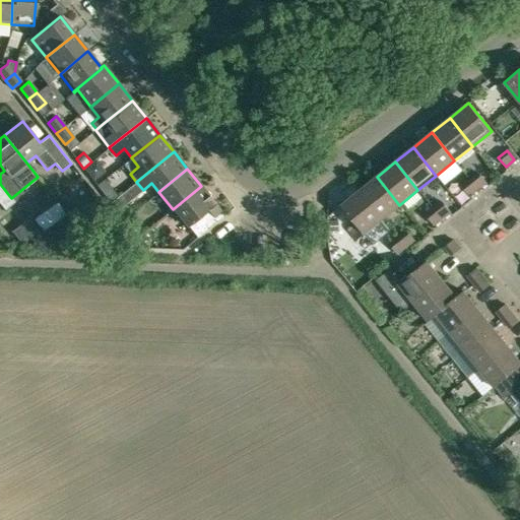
[(478,173),(470,180),(477,189),(486,182),(478,173)]
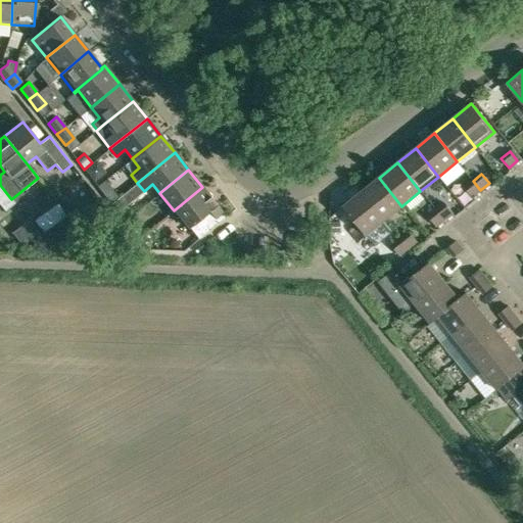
[(379,178),(361,192),(383,221),(401,206),(379,178)]
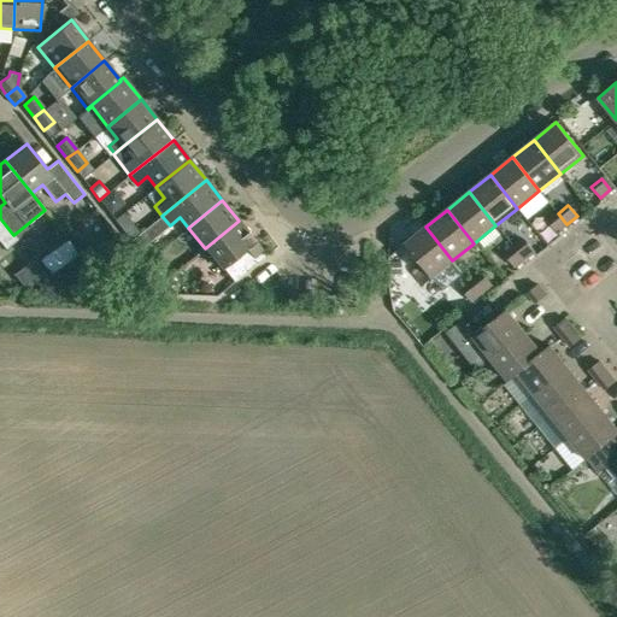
[(130,240),(140,233),(124,212),(115,219),(130,240)]
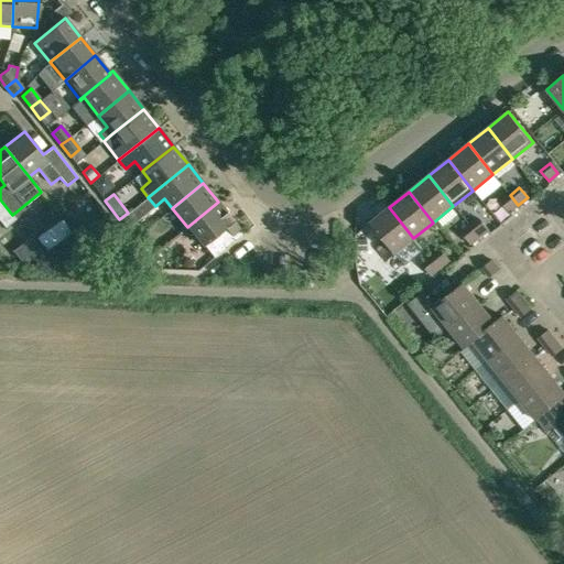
[(509,213),(518,205),(510,195),(501,202),(509,213)]
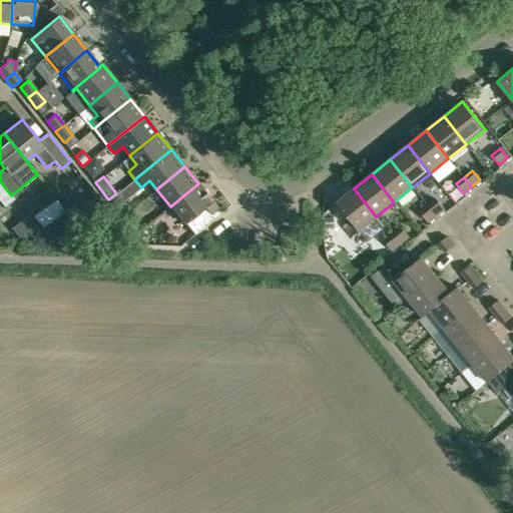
[(0,200),(5,206),(14,199),(11,195),(0,181),(0,200)]
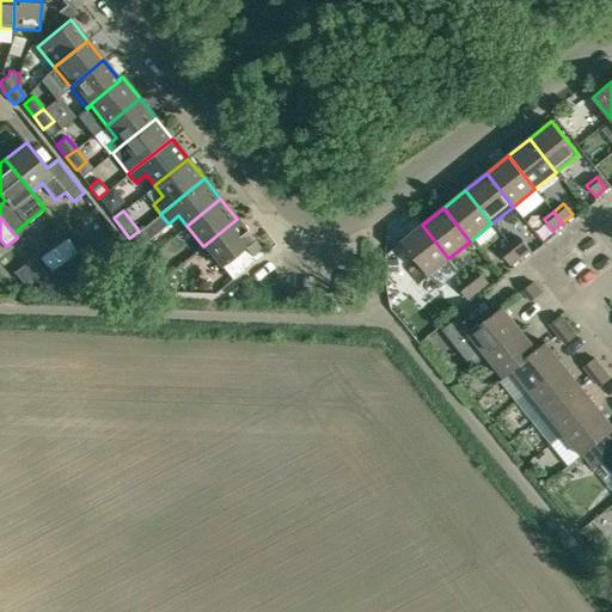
[(228,277),(252,258),(262,250),(237,219),(203,246),(228,277)]
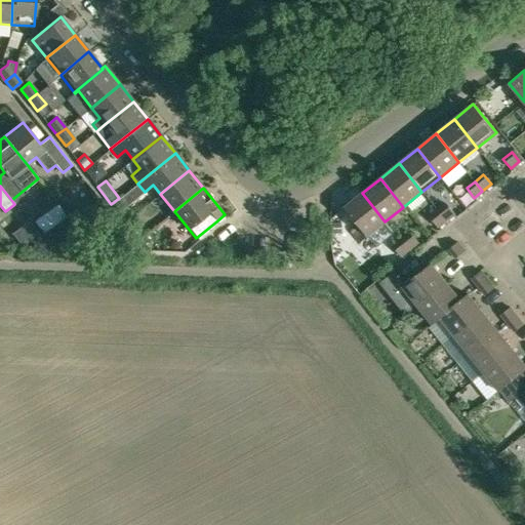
[(367,236),(385,221),(362,193),(345,207),(367,236)]
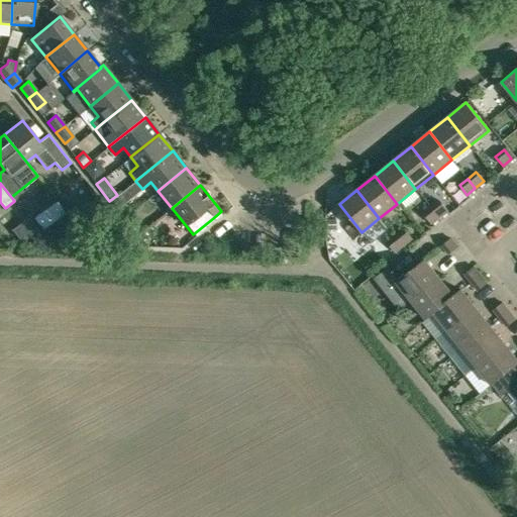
[(118,194),(110,201),(117,209),(125,203),(118,194)]
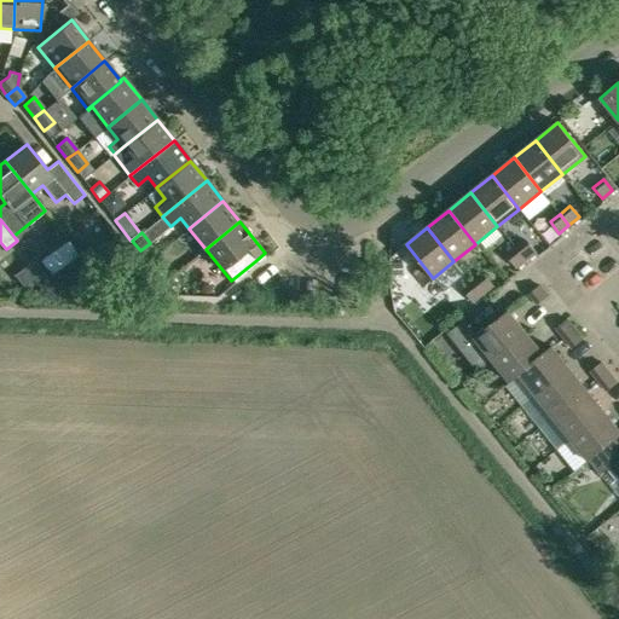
[(516,248),(526,260),(536,252),(527,241),(516,248)]
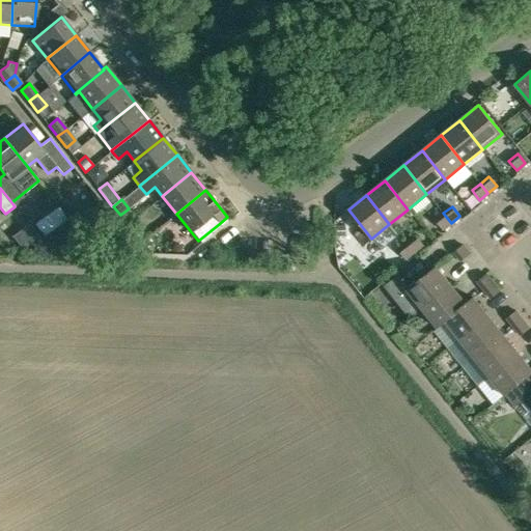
[(60,210),(48,219),(55,228),(67,220),(60,210)]
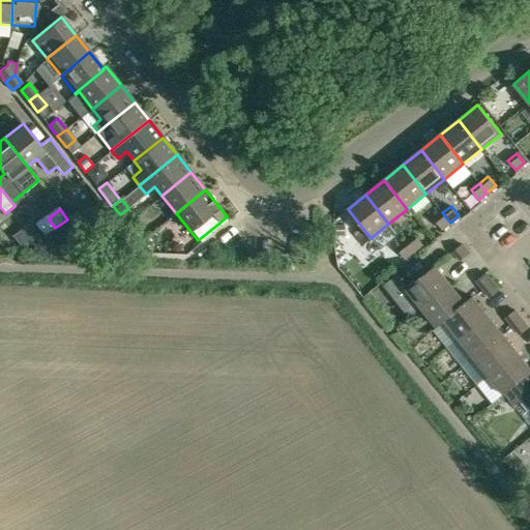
[(442,229),(450,223),(442,212),(434,219),(442,229)]
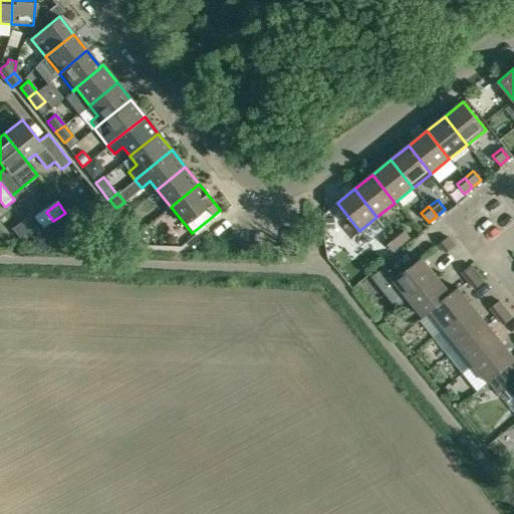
[(122,217),(132,228),(140,221),(132,211),(122,217)]
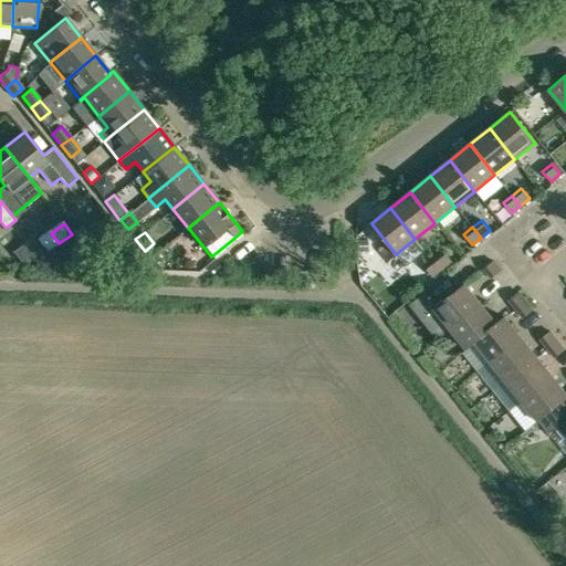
[(368,241),(357,241),(357,252),(368,252),(368,241)]
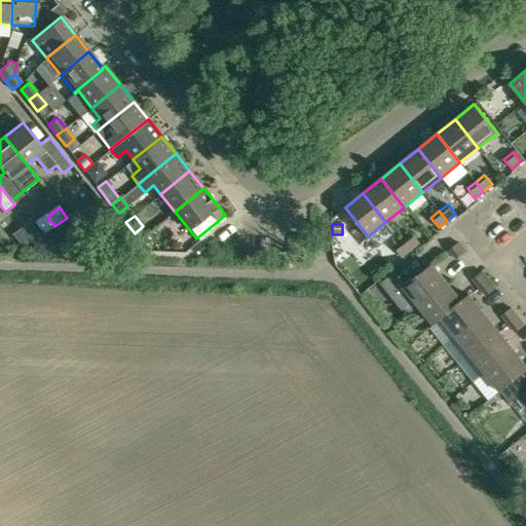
[(411,233),(403,240),(411,250),(419,243),(411,233)]
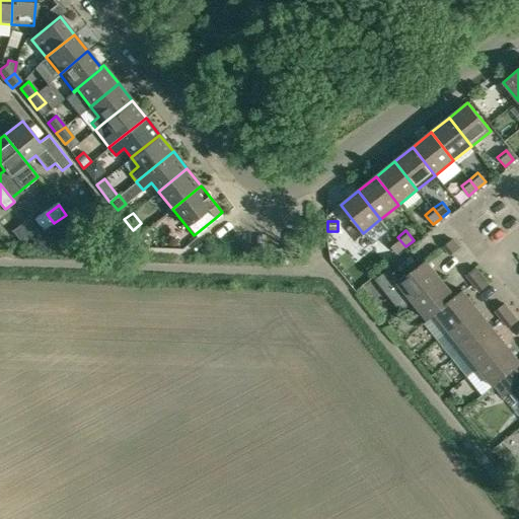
[(396,253),(405,246),(397,237),(389,243),(396,253)]
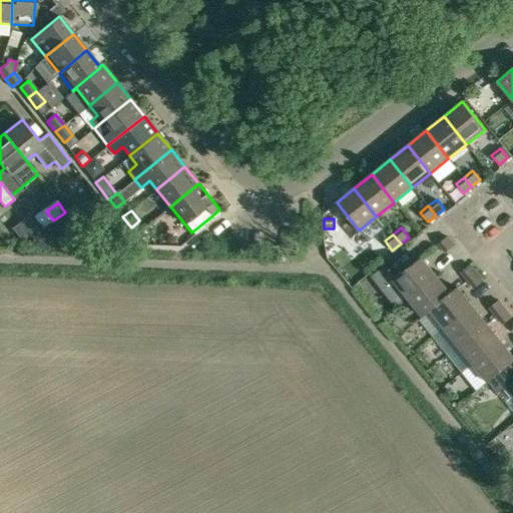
[(454,244),(448,236),(438,243),(445,252),(454,244)]
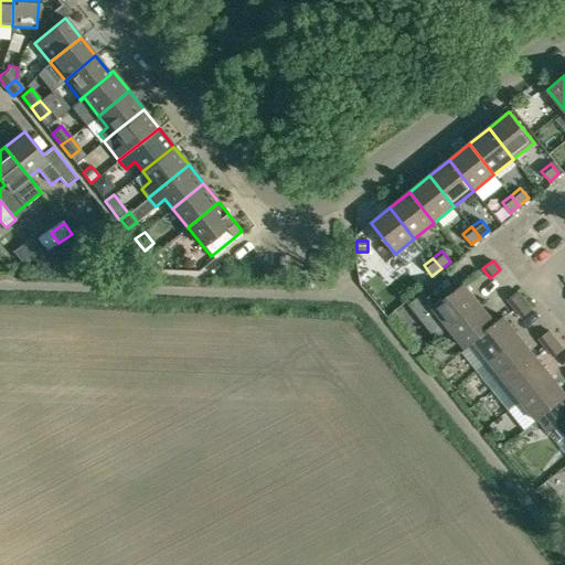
[(433,308),(449,328),(480,304),(464,284),(433,308)]
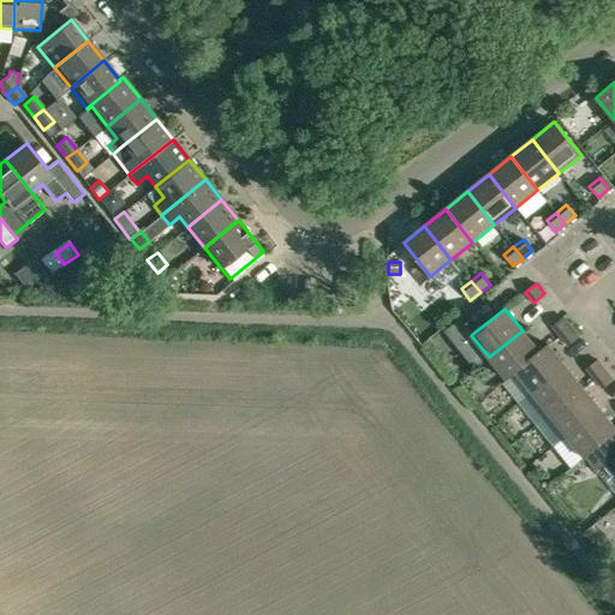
[(553,326),(560,336),(572,327),(563,317),(553,326)]
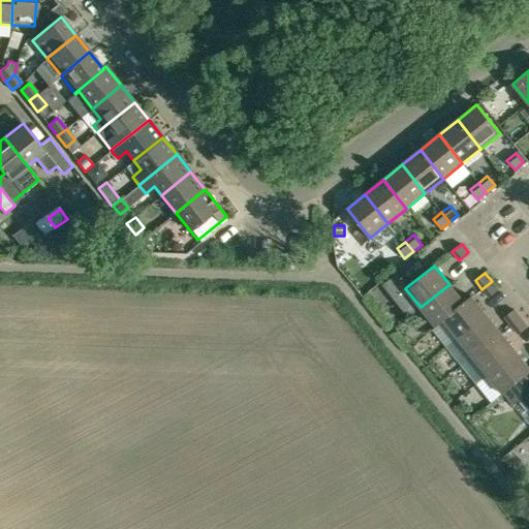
[(492,281),(481,289),(489,298),(498,289),(492,281)]
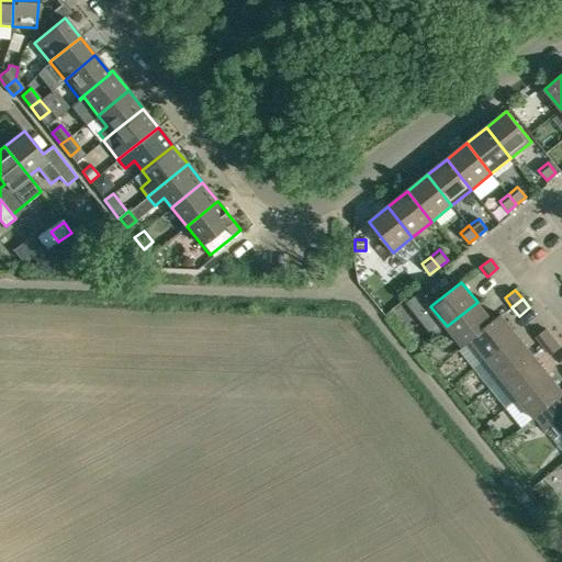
[(471,340),(493,321),(478,302),(447,326),(463,347),(471,340)]
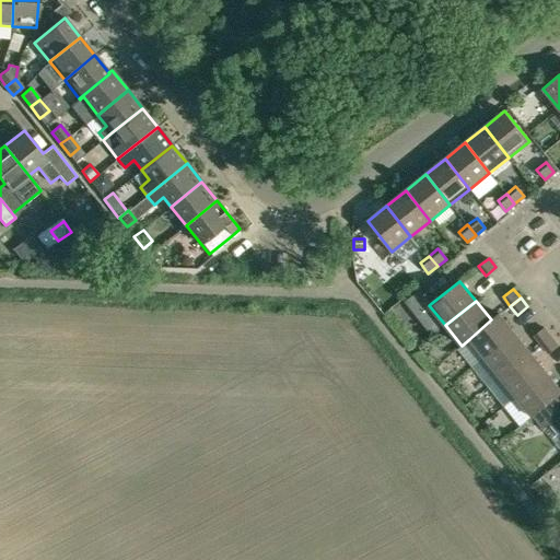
[(469,339),(485,358),(515,334),(499,313),(491,319),(469,339)]
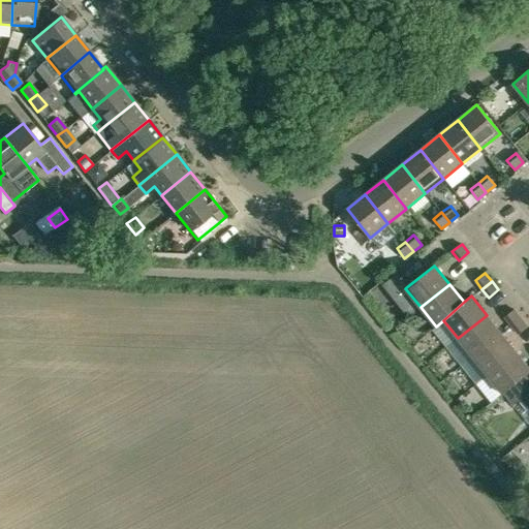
[(504,317),(511,325),(521,318),(515,309),(504,317)]
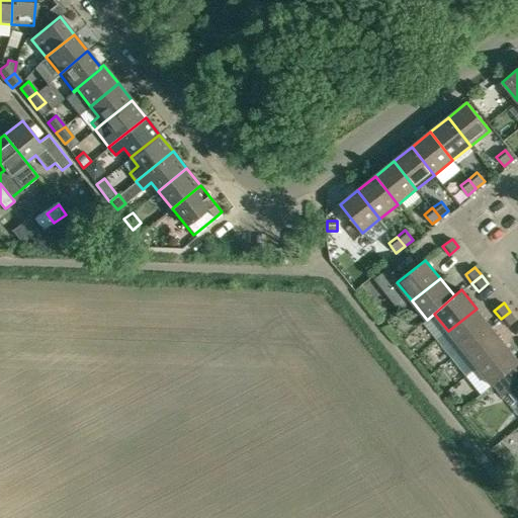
[(463,349),(492,327),(477,309),(448,331),(463,349)]
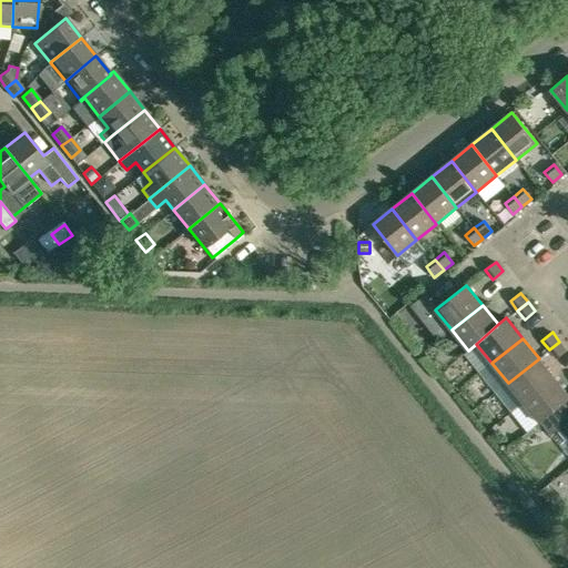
[(567,351),(559,342),(549,350),(557,359),(567,351)]
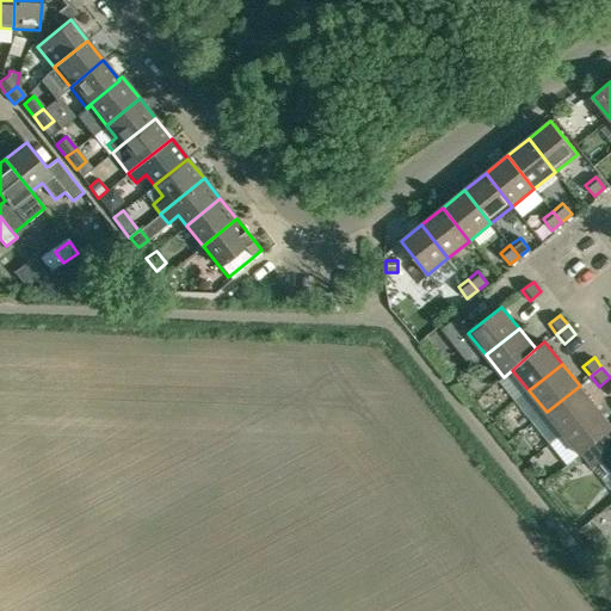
[(547,412),(563,433),(597,407),(580,386),(547,412)]
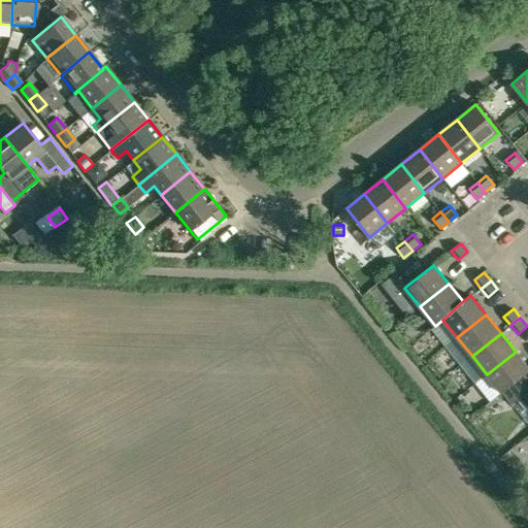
[(501,393),(527,371),(527,366),(516,352),(487,374),(501,393)]
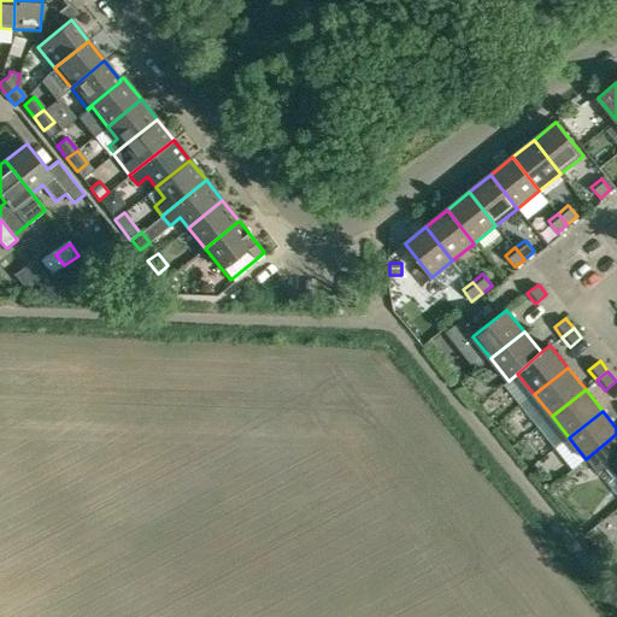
[(616,434),(586,459),(597,472),(605,465),(616,479),(616,476),(616,434)]
